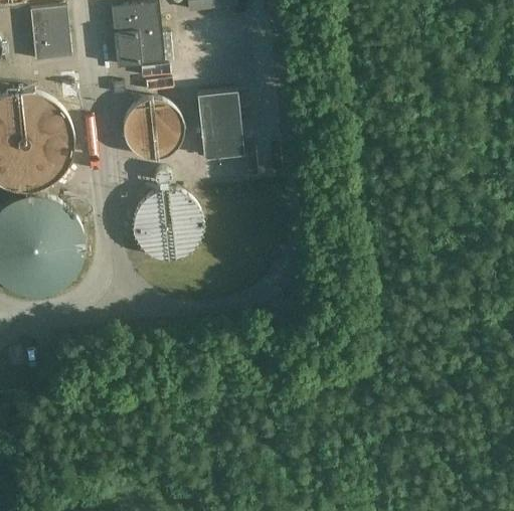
[(186,0),(188,13),(237,8),(235,0),(186,0)]
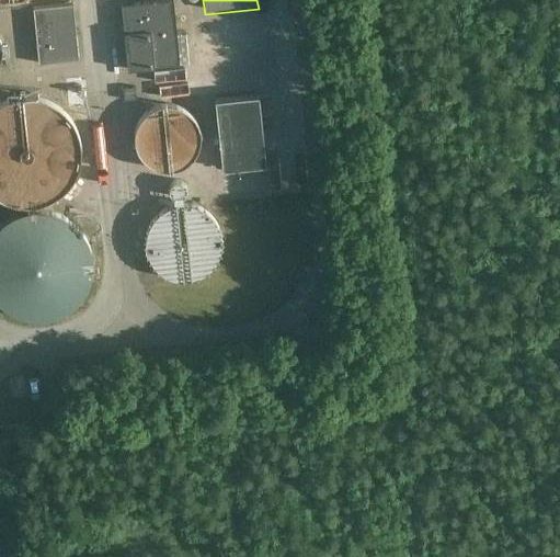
[(172,4),(122,10),(128,74),(189,67),(185,37),(175,38),(172,4)]
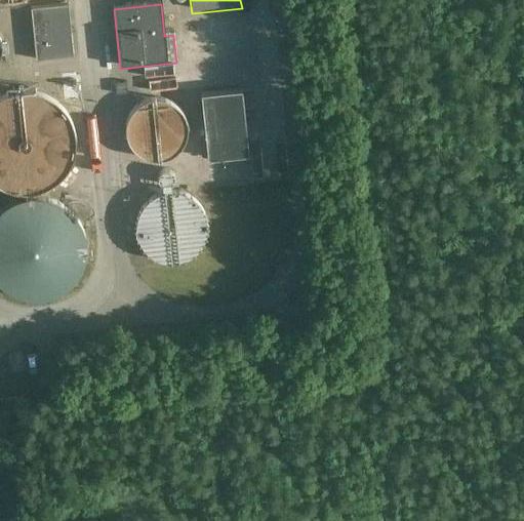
[(74,59),(68,7),(30,11),(35,64),(74,59)]
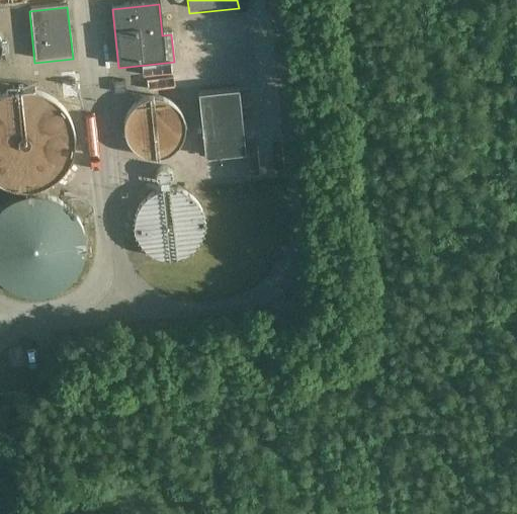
[(244,155),(238,92),(198,96),(204,159),(244,155)]
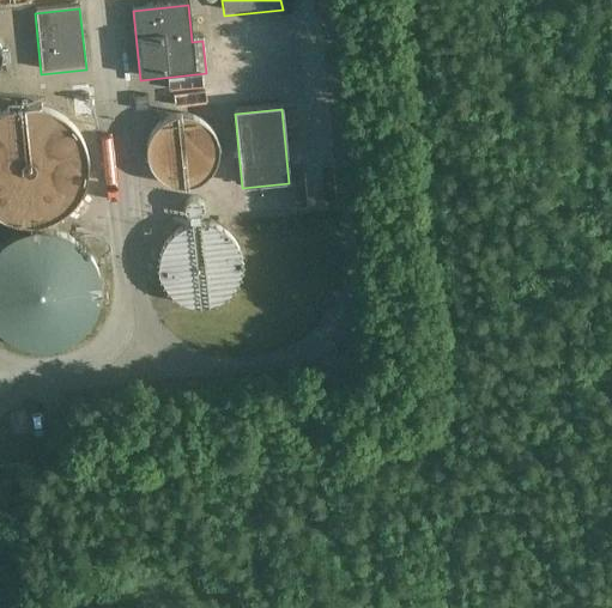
[(0,326),(7,334),(25,340),(59,334),(83,314),(90,290),(88,275),(78,273),(84,255),(82,245),(54,212),(41,208),(58,194),(52,193),(29,198),(26,184),(13,181),(4,188),(0,187),(0,326)]
